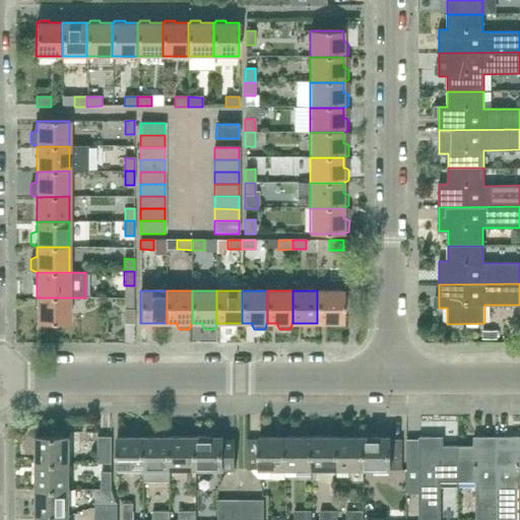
[(342,325),(342,323),(343,323),(343,290),(317,290),(317,323),(328,323),(328,325),(330,329),(340,329),(342,325)]
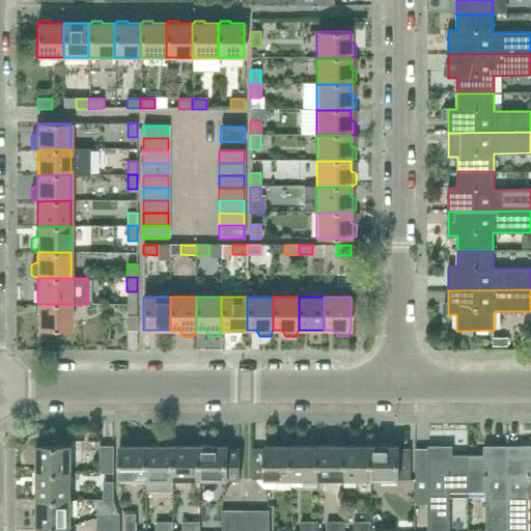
[(37,330),(71,330),(71,304),(37,304),(37,330)]
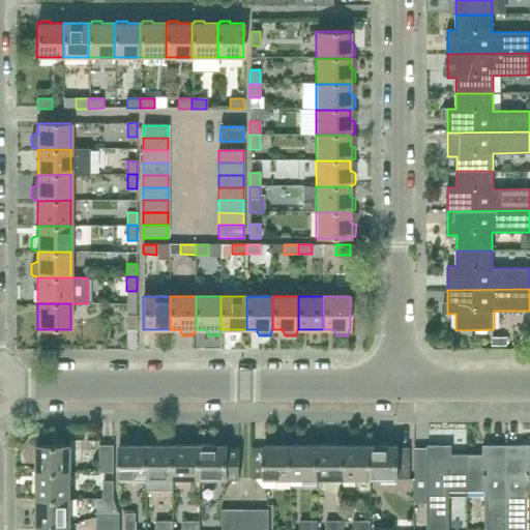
[(137,350),(137,329),(137,316),(126,316),(126,350),(137,350)]
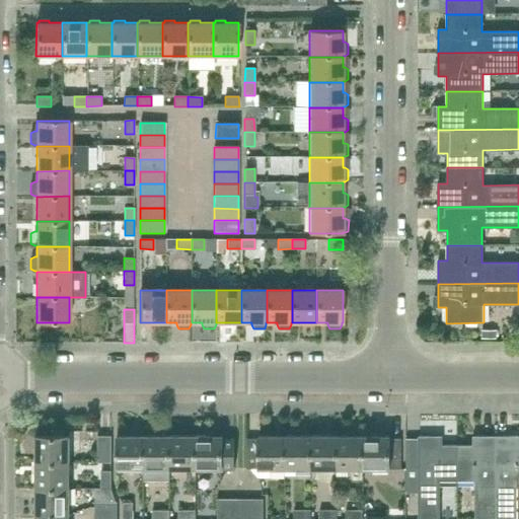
[(258,469),(286,469),(286,435),(258,435),(258,439),(258,468),(258,469)]
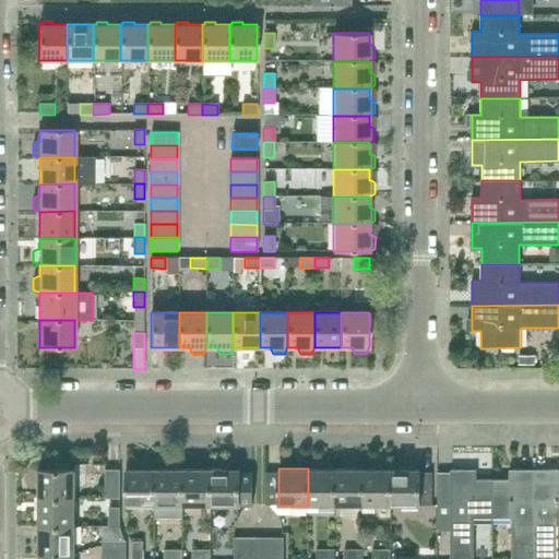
[(308,506),(335,506),(335,468),(308,468),(308,506)]
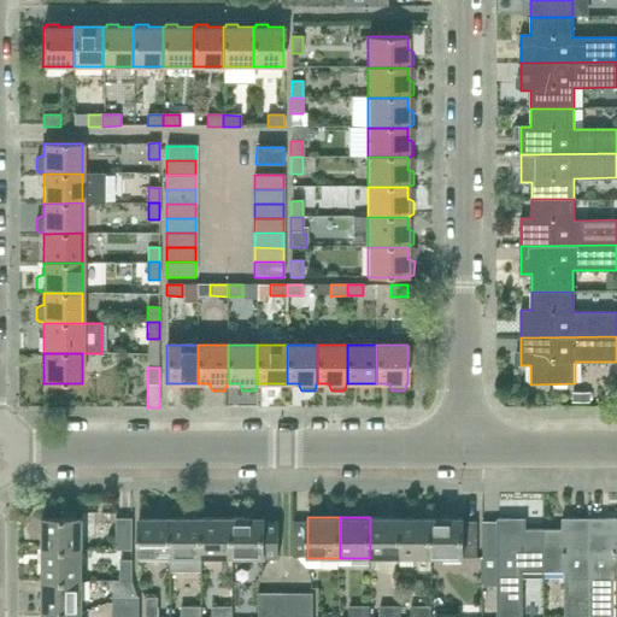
[(370,558),(401,558),(401,517),(370,517),(370,558)]
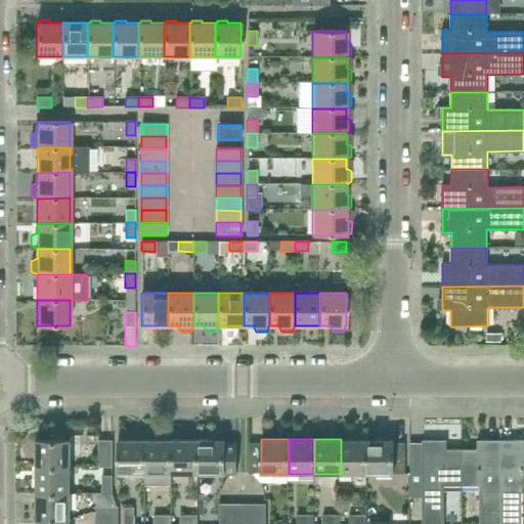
[(341,474),(366,474),(366,439),(341,439),(341,474)]
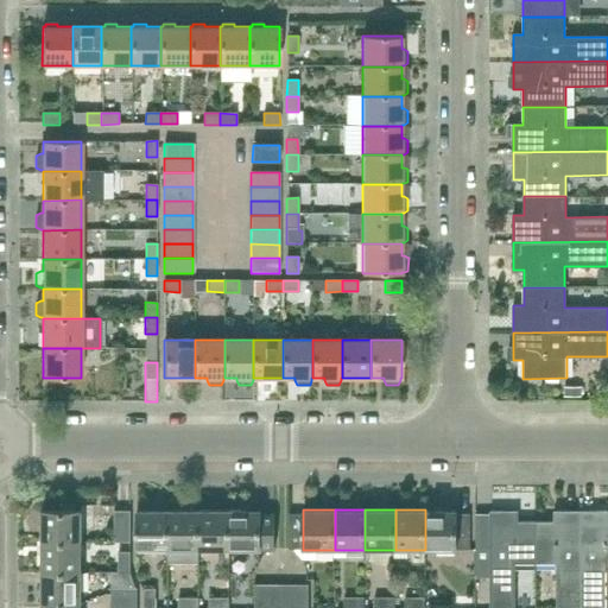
[(457,550),(457,549),(456,514),(457,510),(425,510),(425,550),(457,550)]
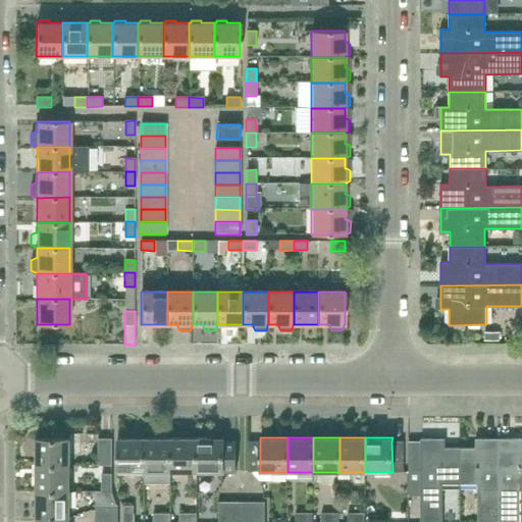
[(118,472),(145,472),(145,438),(118,438),(118,472)]
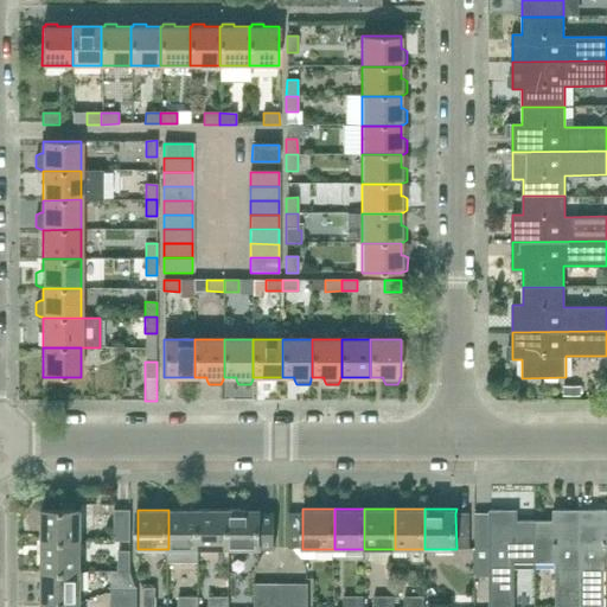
[(199,562),(199,549),(199,510),(168,510),(168,549),(168,562),(199,562)]
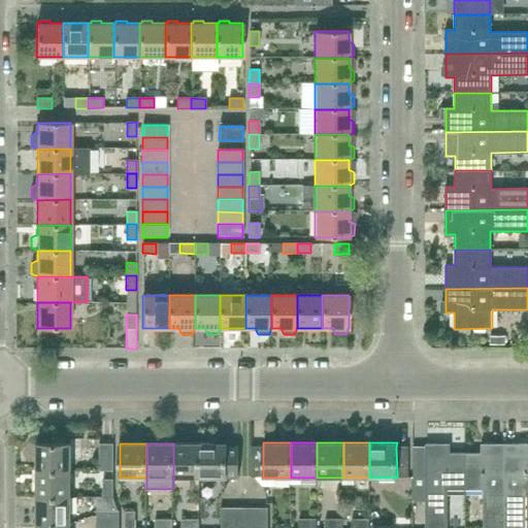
[(173,477),(199,477),(199,443),(173,443),(173,477)]
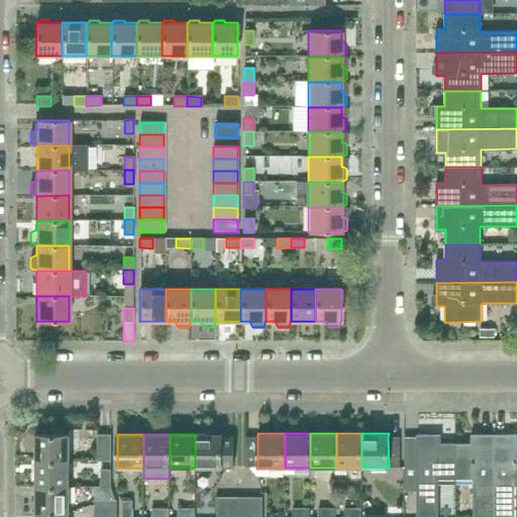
[(222,467),(222,438),(222,434),(195,434),(195,468),(222,468),(222,467)]
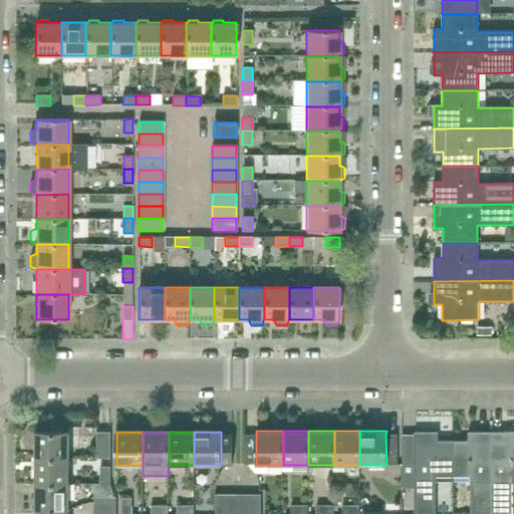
[(453,440),(438,440),(438,432),(415,433),(415,435),(403,436),(403,489),(415,489),(414,513),(436,513),(436,477),(453,477),(453,440)]
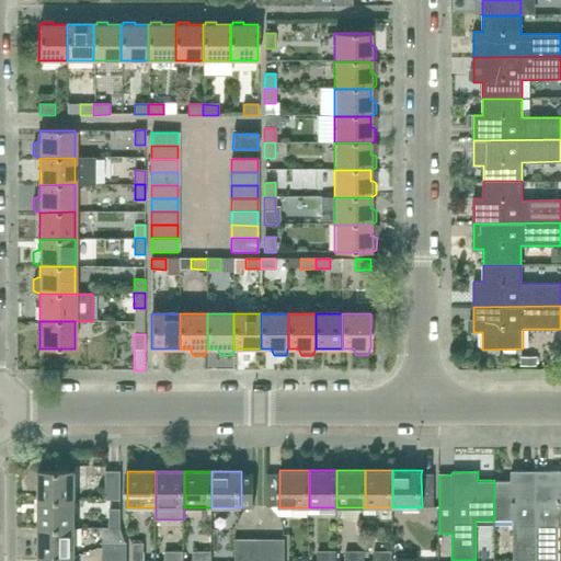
[(514,560),(536,560),(537,471),(511,471),(511,480),(494,480),(494,521),(514,521),(514,560)]
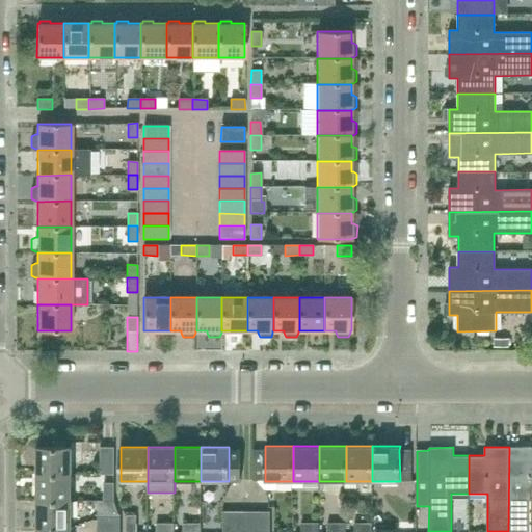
[(531,447),(509,447),(508,531),(529,531),(530,494),(531,493),(531,447)]
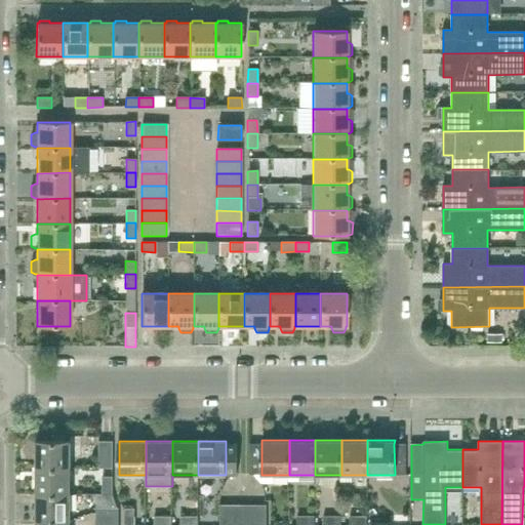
[(36,469),(70,469),(70,442),(36,442),(36,469)]
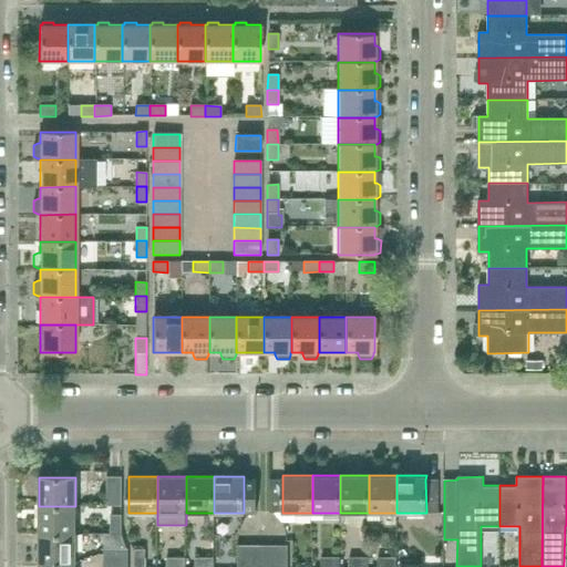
[(122,506),(122,477),(107,477),(107,506),(122,506)]
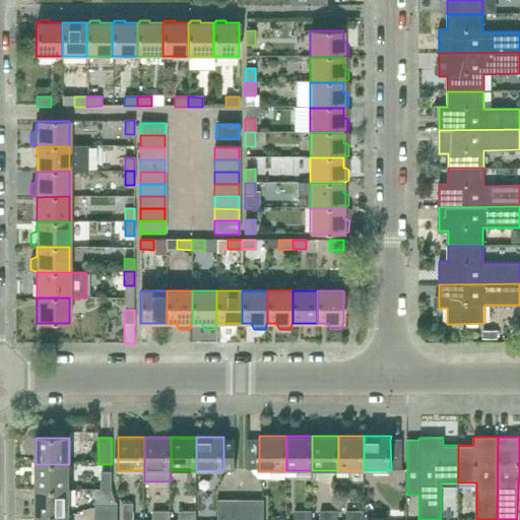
[(248,469),(259,469),(259,440),(248,440),(248,469)]
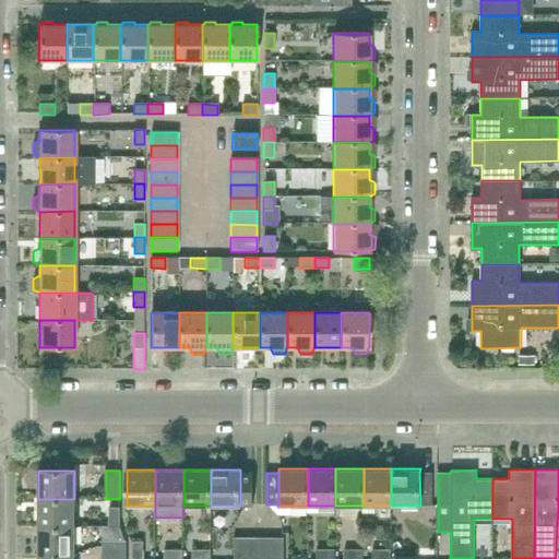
[(420,504),(432,504),(432,473),(419,473),(420,504)]
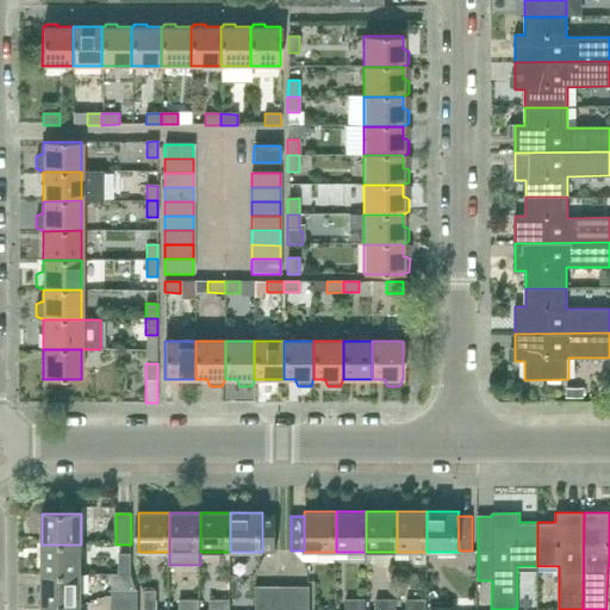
[(275,551),(275,517),(262,517),(262,551),(275,551)]
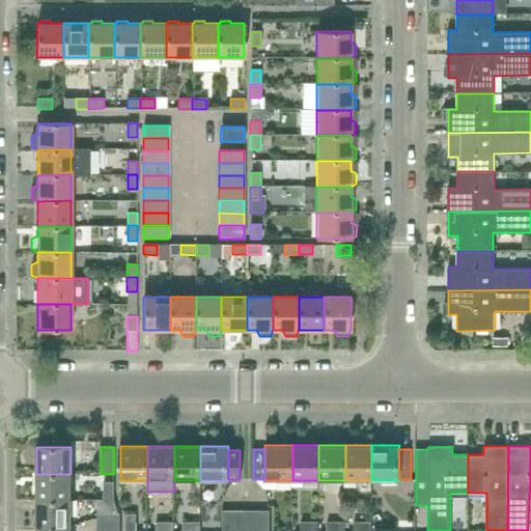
[(36,501),(71,501),(71,474),(36,474),(36,501)]
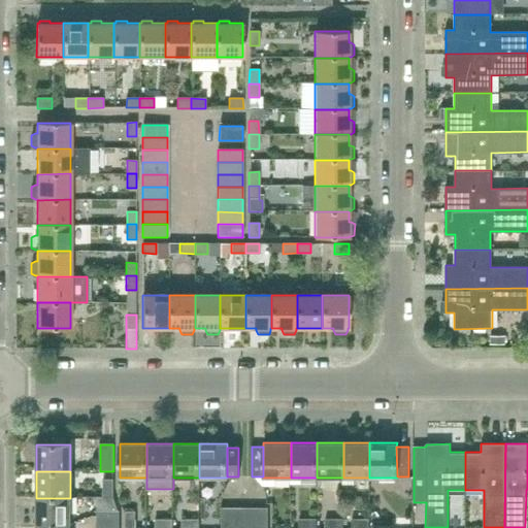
[(113,498),(113,497),(113,481),(103,480),(103,498),(113,498)]
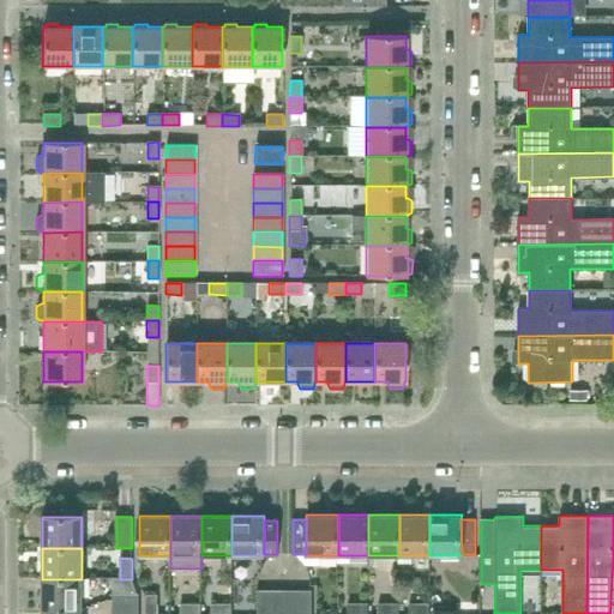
[(42,611),(82,611),(82,579),(42,579),(42,611)]
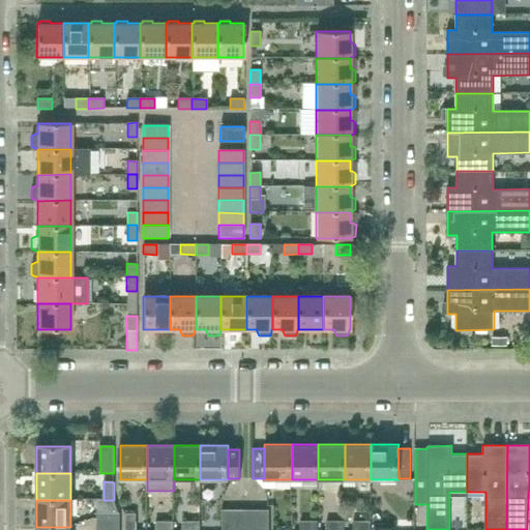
[(234,529),(234,509),(223,509),(222,529),(234,529)]
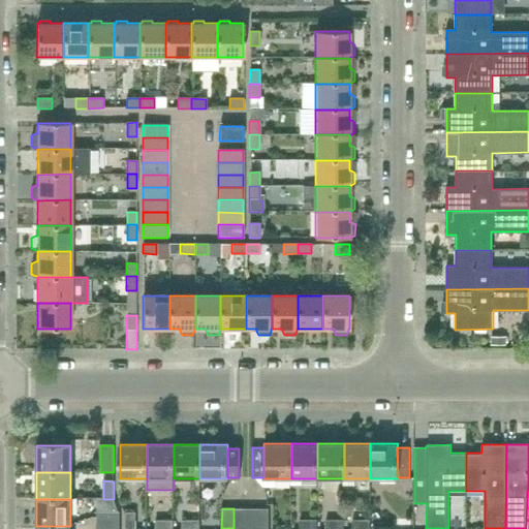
[(244,528),(245,508),(234,508),(234,528),(244,528)]
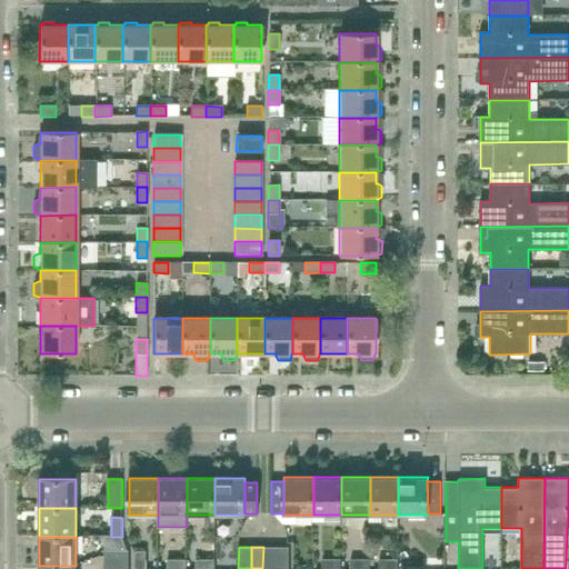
[(276,568),(277,547),(263,547),(262,568),(276,568)]
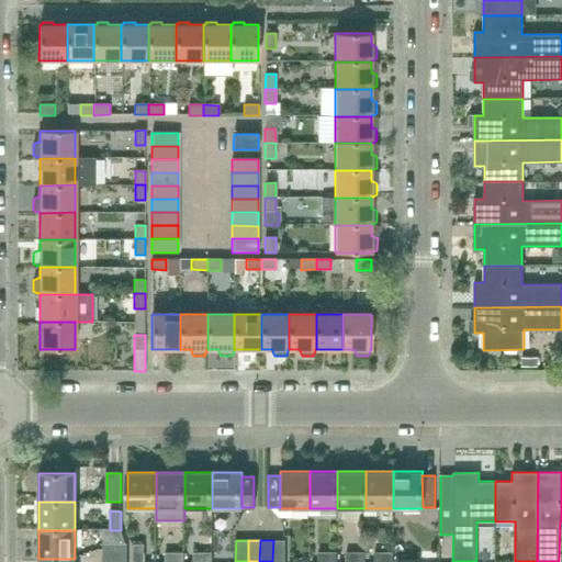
[(284,561),(285,540),(273,540),(272,561),(284,561)]
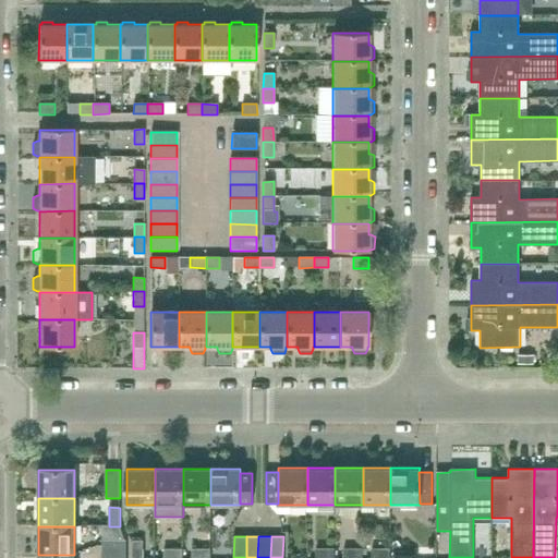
[(102,556),(126,556),(126,541),(101,541),(102,556)]
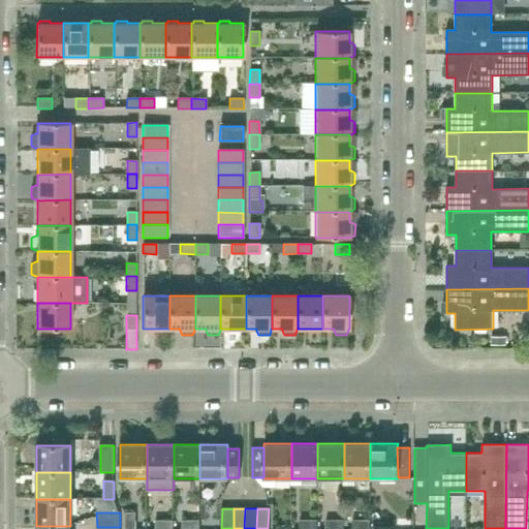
[(125,528),(136,528),(136,521),(126,520),(125,528)]
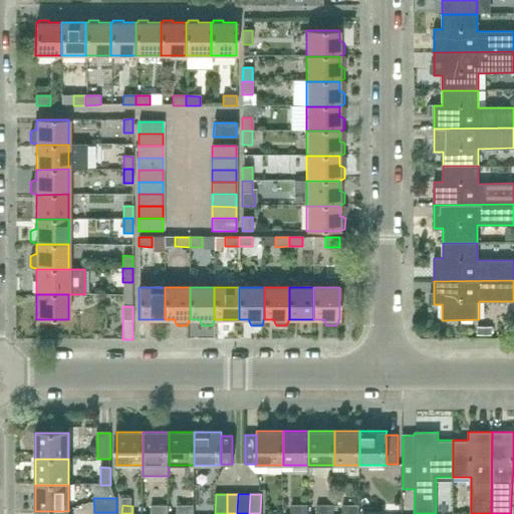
[(151,513),(167,513),(168,505),(152,505),(151,513)]
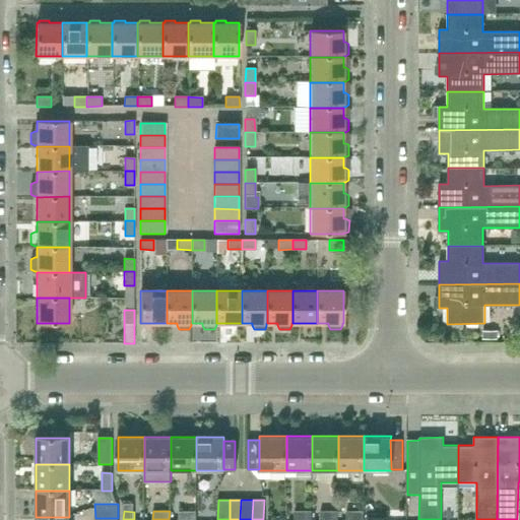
[(178,519),(195,519),(196,511),(179,511),(178,519)]
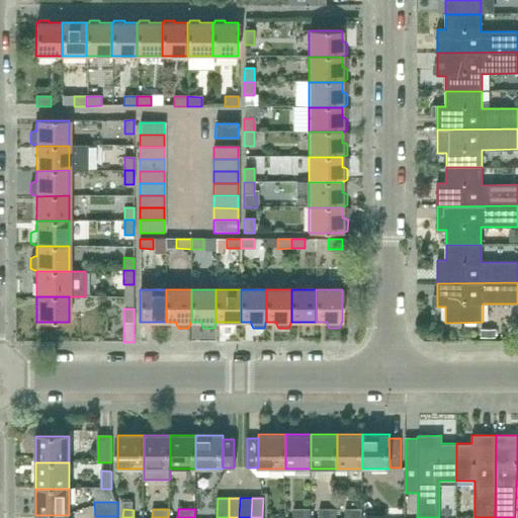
[(292,517),(310,517),(311,509),(293,509),(292,517)]
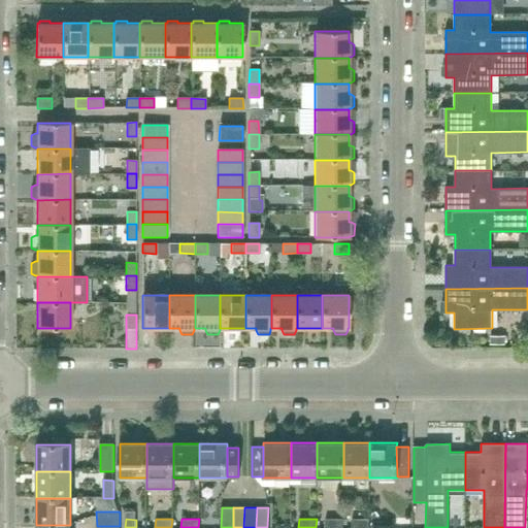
[(342,527),(342,519),(325,519),(325,527),(342,527)]
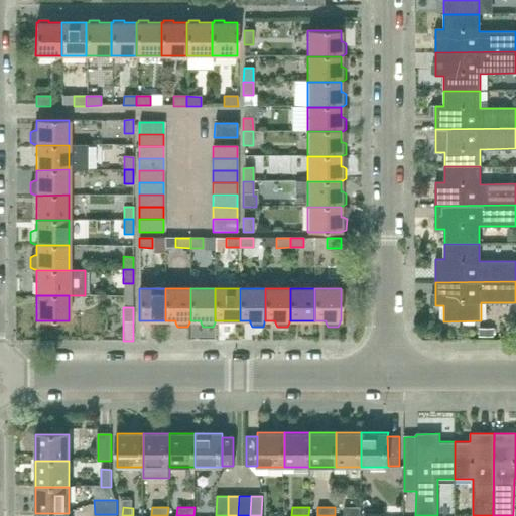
[(344,515),(361,515),(361,507),(344,507),(344,515)]
